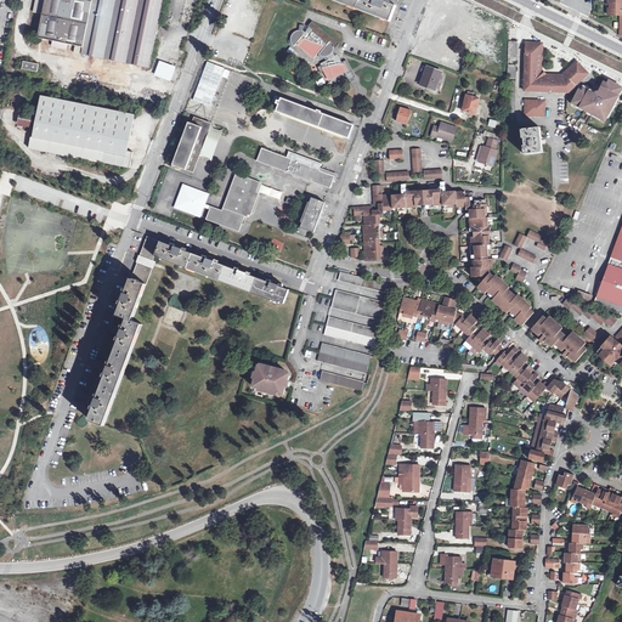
[(38,0),(37,12),(46,15),(41,38),(71,45),(69,51),(151,68),(164,0),(38,0)]
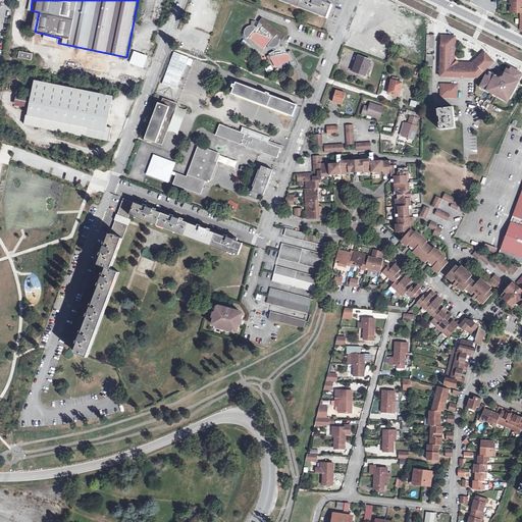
[(283,0),(328,17),(333,5),(329,3),(329,2),(325,0),(283,0)]
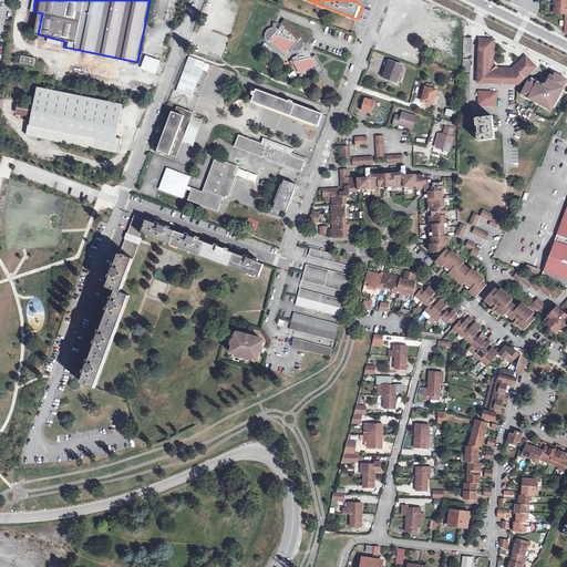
[(555,0),(555,4),(556,6),(556,9),(555,9),(555,14),(565,16),(565,30),(566,30),(566,10),(565,11),(565,9),(566,9),(566,6),(565,6),(565,0),(566,0),(555,0)]
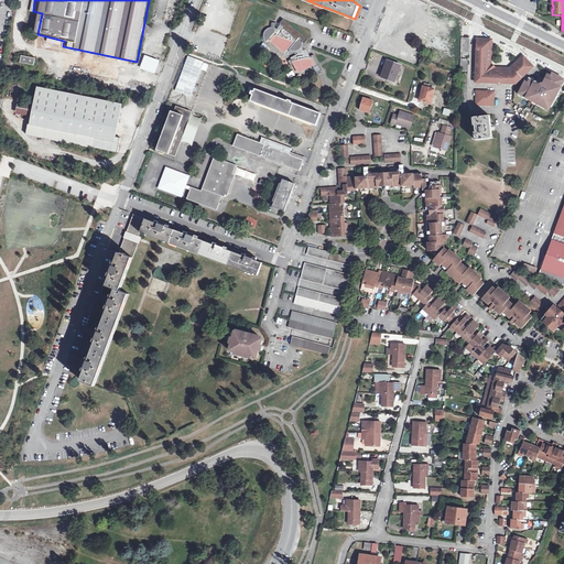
[(441,29),(447,14),(435,9),(429,23),(441,29)]
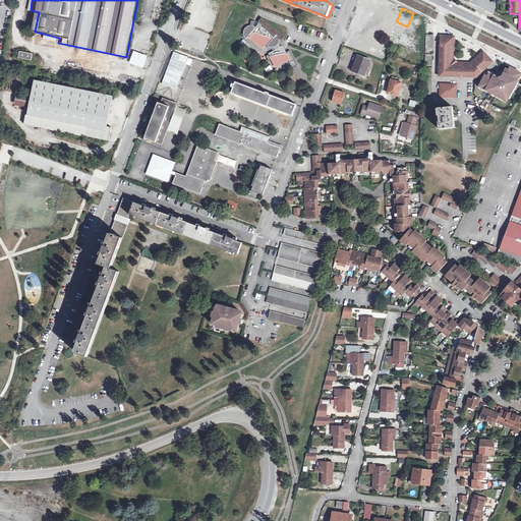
[(245,38),(247,40),(249,37),(255,41),(254,42),(258,45),(261,42),(266,45),(267,43),(269,45),(268,46),(270,47),(272,48),(273,48),(275,47),(276,50),(270,53),(271,54),(267,56),(270,61),(273,59),(276,64),(283,61),(284,63),(290,59),(291,62),(296,60),(291,50),(287,53),(283,46),(279,48),(278,46),(280,43),(280,40),(282,41),(285,36),(263,17),(258,22),(263,24),(259,27),(258,26),(256,27),(255,26),(255,21),(251,20),(251,25),(248,26),(245,29),(244,32),(244,36),(245,38)]
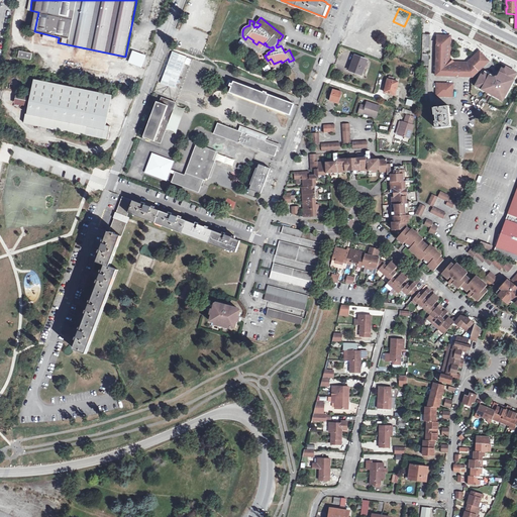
[(392,42),(414,50),(418,39),(396,31),(392,42)]
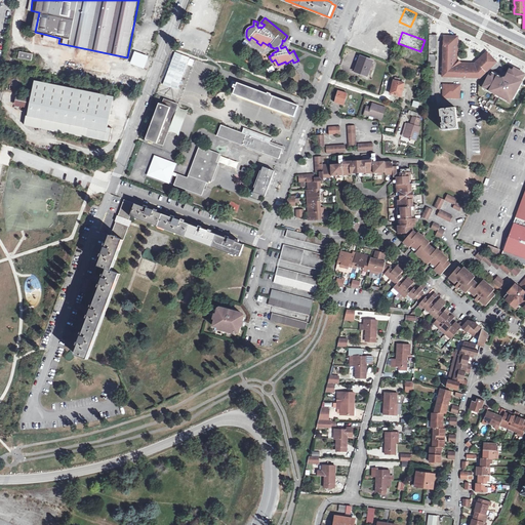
[(434,105),(436,35),(430,34),(427,105),(434,105)]
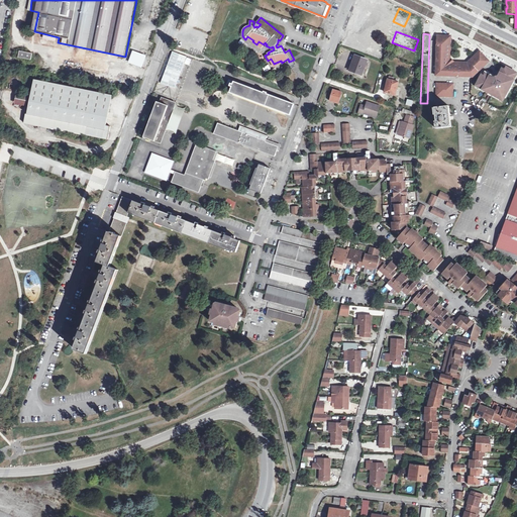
[(437,36),(436,75),(457,76),(462,76),(463,64),(453,63),(448,59),(449,45),(448,44),(448,36),(437,36)]
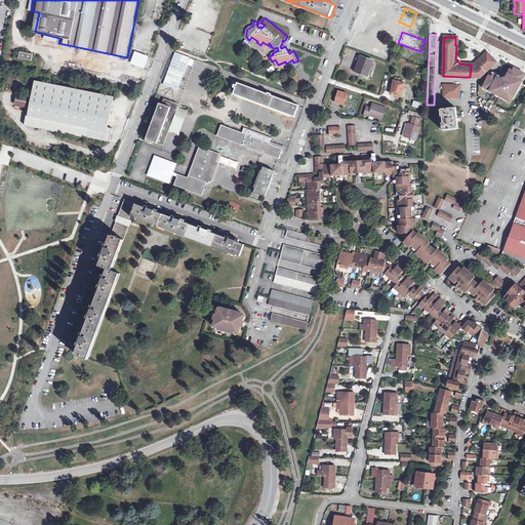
[(36,53),(23,50),(22,57),(34,59),(36,53)]
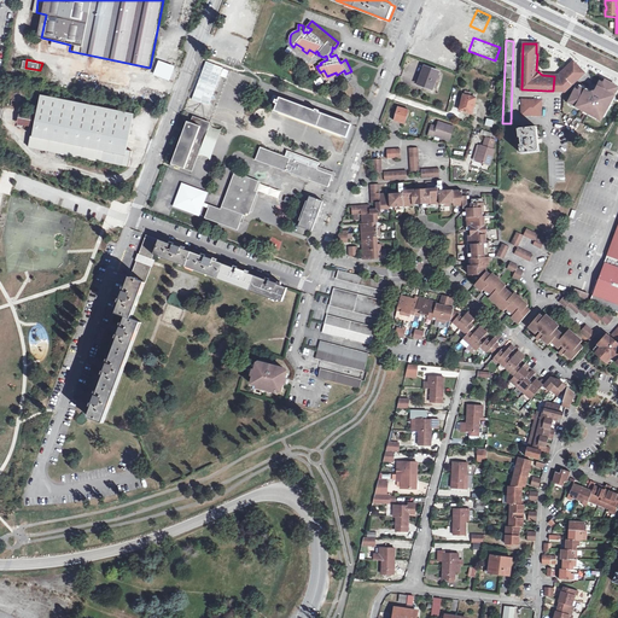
[(584,74),(575,63),(560,76),(557,76),(555,92),(565,92),(584,74)]
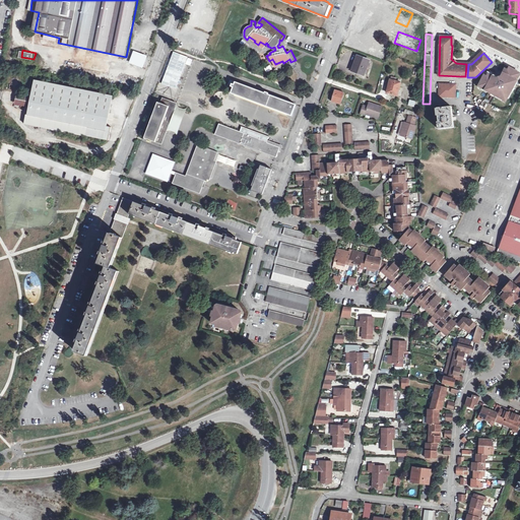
[(160,89),(175,93),(187,60),(174,55),(160,89)]
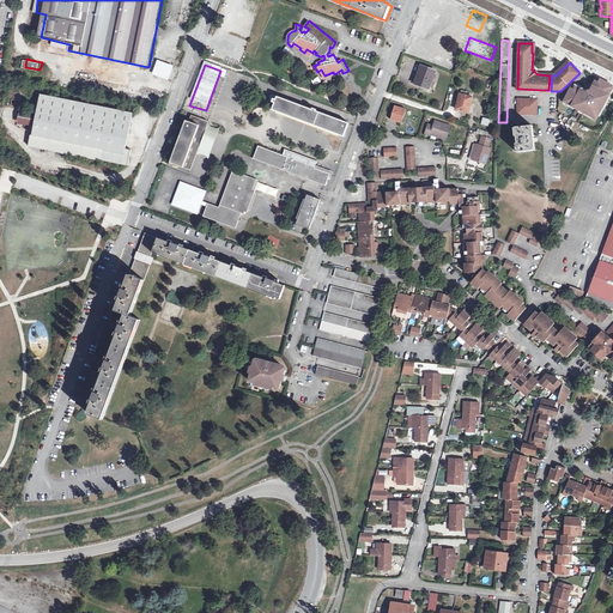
[(419,76),(416,83),(429,87),(436,72),(423,67),(419,76)]
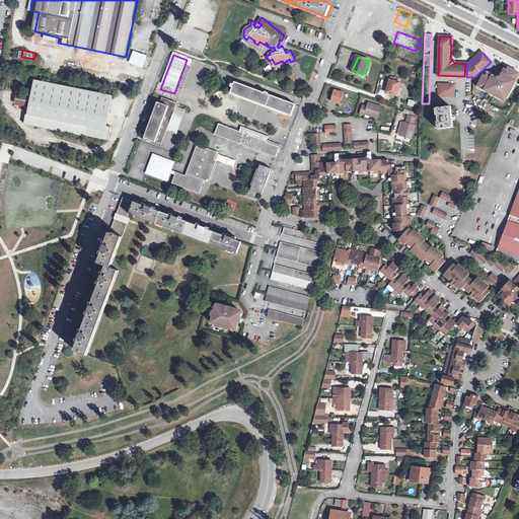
[(143,70),(146,61),(138,59),(136,68),(143,70)]
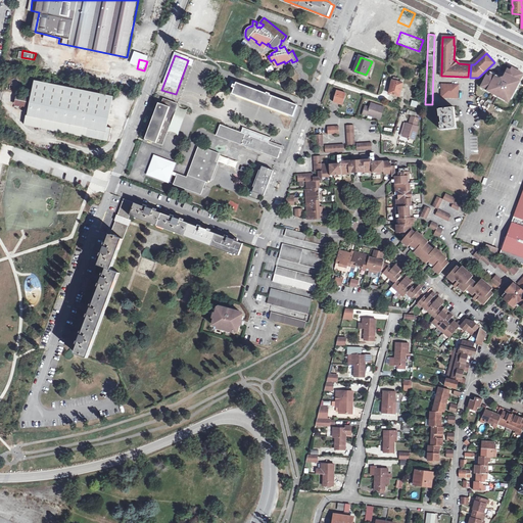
[(495,76),(488,73),(481,86),(484,88),(484,90),(487,91),(488,90),(491,92),(490,93),(493,95),(492,96),(496,98),(496,97),(504,101),(506,97),(509,99),(514,92),(515,92),(516,89),(515,89),(517,85),(516,84),(522,75),(508,66),(504,74),(503,73),(502,76),(504,77),(503,78),(500,79),(497,79),(498,76),(496,75),(495,76)]
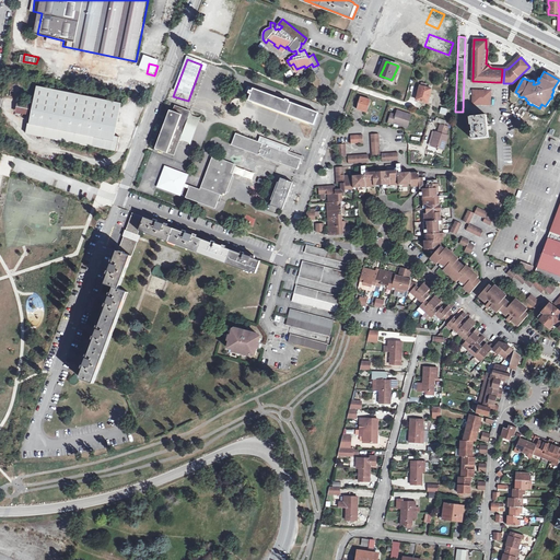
[(109,102),(34,85),(25,123),(90,137),(89,146),(113,151),(116,137),(111,136),(103,133),(105,123),(113,124),(116,105),(109,103),(109,102)]
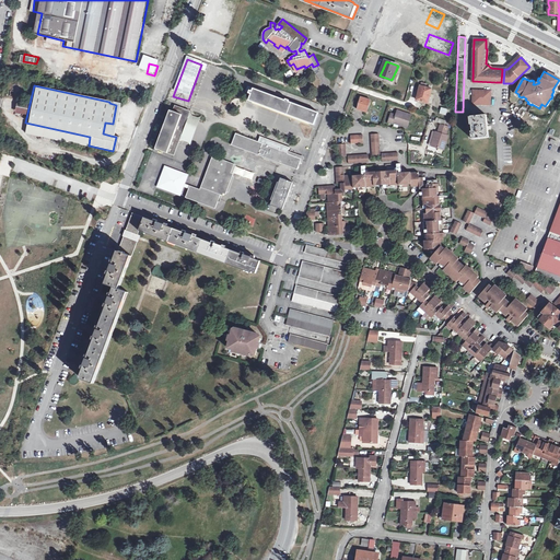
[(432,90),(420,86),(417,100),(427,103),(429,93),(431,93),(432,90)]
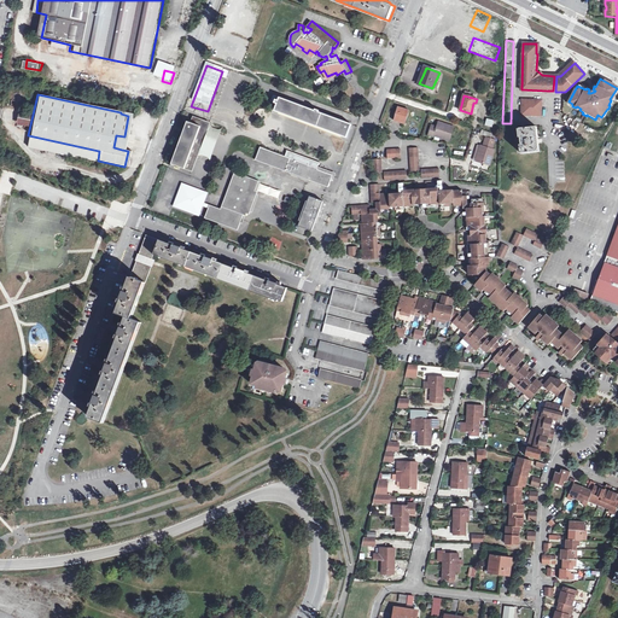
[(353,124),(281,98),(275,111),(347,138),(349,132),(353,124)]
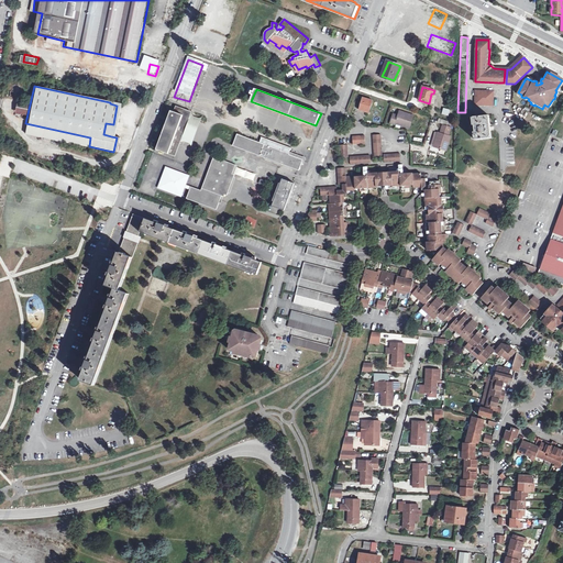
[(493,91),(475,90),(474,105),(493,106),(493,91)]
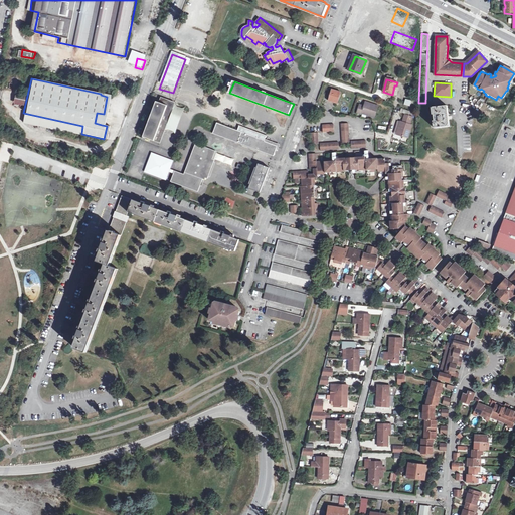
[(341,92),(331,90),(328,101),(338,103),(341,92)]
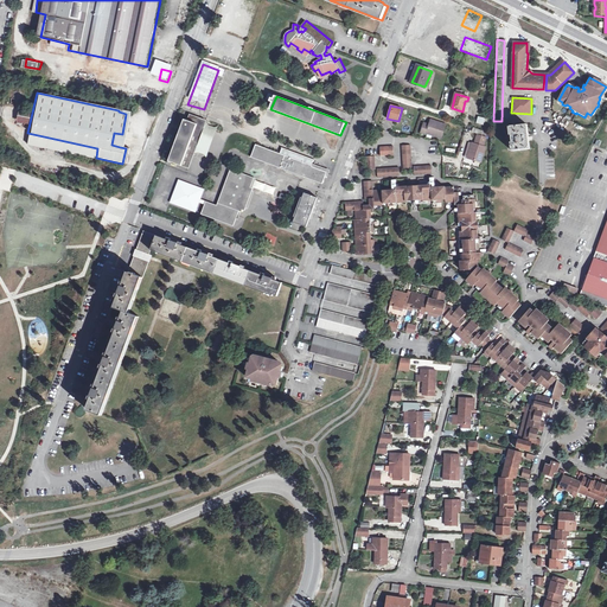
[(193,154),(206,121),(196,116),(191,115),(189,120),(185,119),(168,161),(187,168),(193,154)]
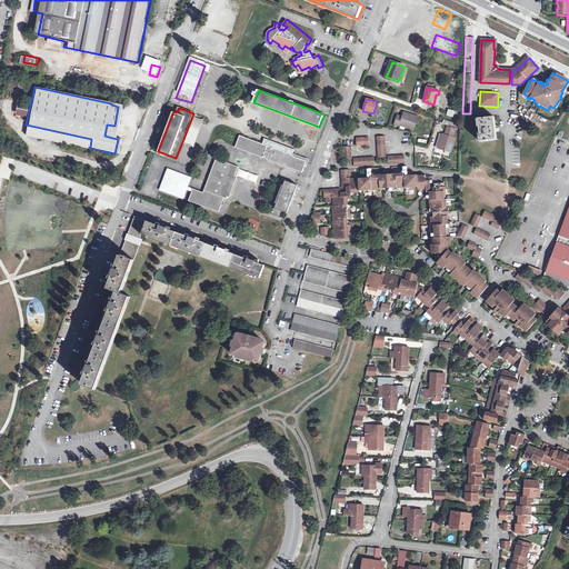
[(193,149),(205,117),(193,113),(181,145),(193,149)]
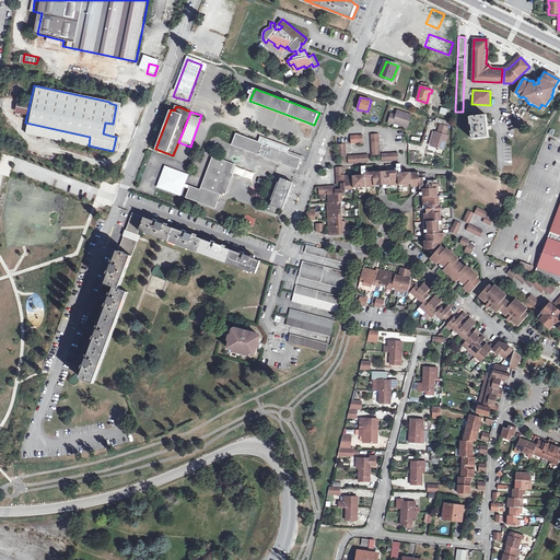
[(408,128),(412,116),(398,112),(396,116),(392,114),(389,121),(394,124),(395,121),(400,124),(399,125),(408,128)]
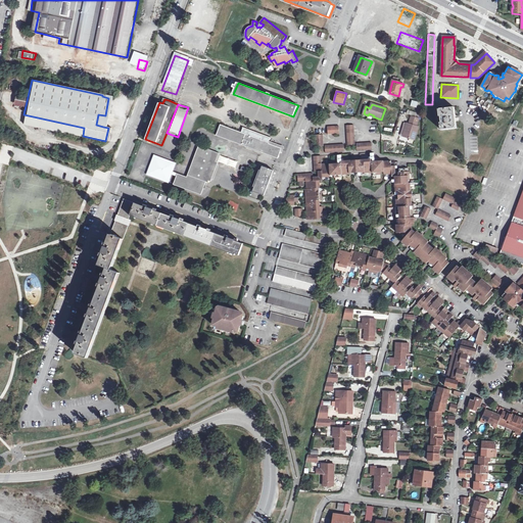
[(456,129),(454,108),(438,109),(439,117),(440,117),(441,124),(439,124),(440,130),(456,129)]
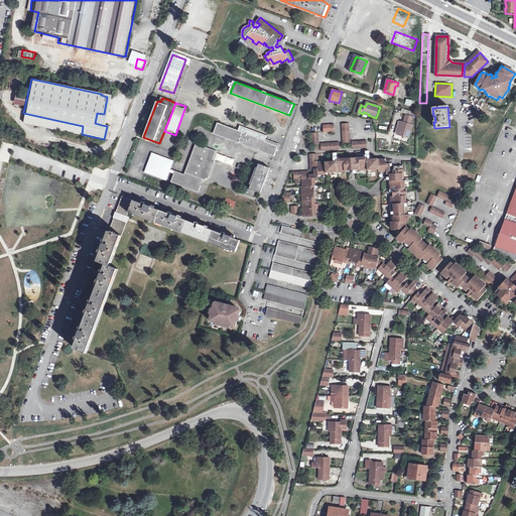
[(83,126),(23,113),(20,122),(82,135),(82,134),(83,126)]
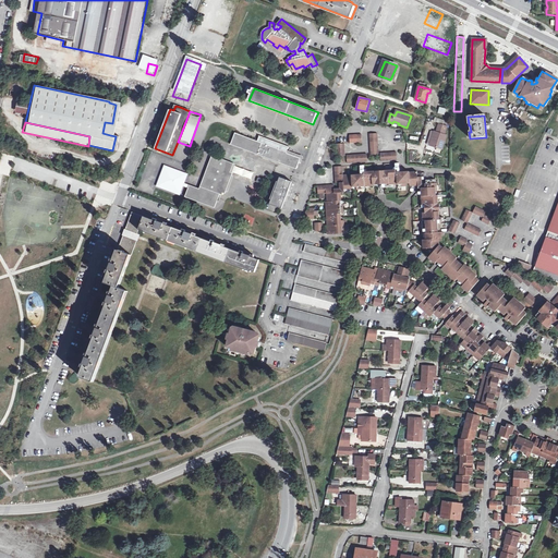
[(113,123),(112,123),(105,122),(102,133),(110,135),(113,123)]
